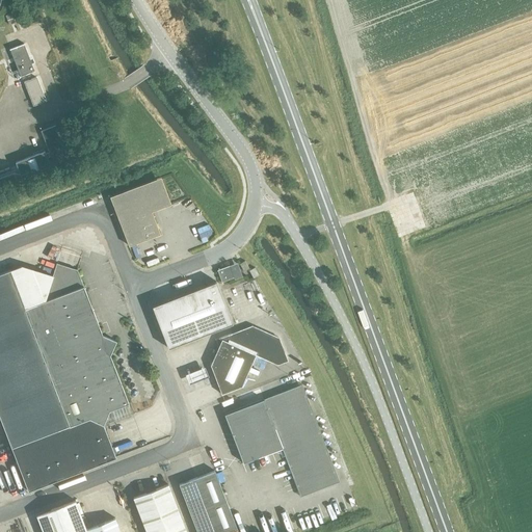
[(11,12),(5,16),(8,25),(10,24),(14,23),(16,22),(11,12)]
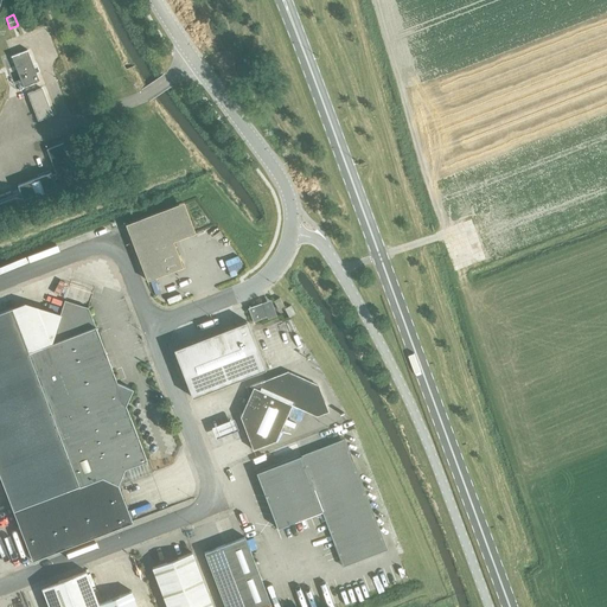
[(24,87),(39,81),(27,50),(11,56),(24,87)]
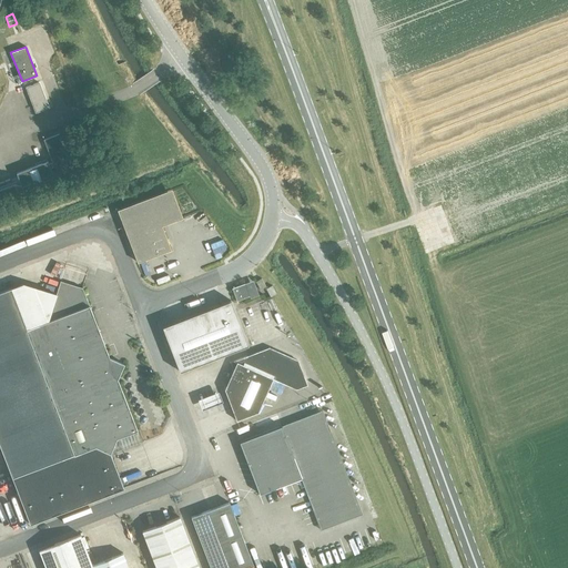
[(39,82),(26,88),(36,113),(49,108),(39,82)]
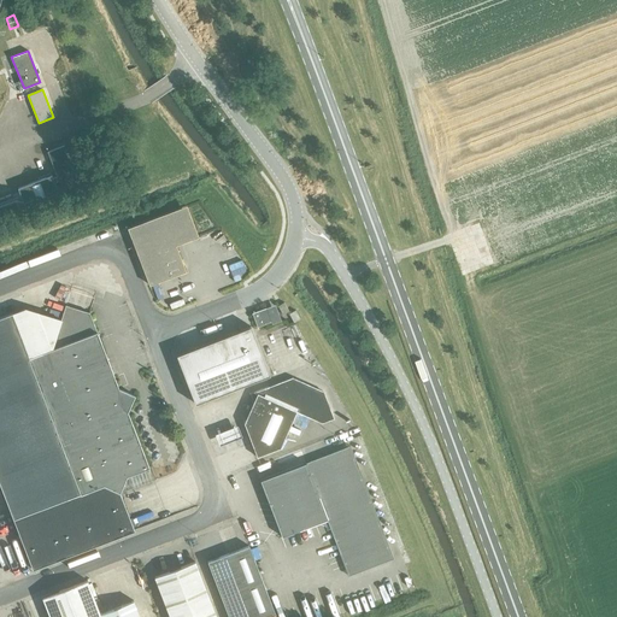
[(78,183),(64,145),(47,152),(57,176),(52,177),(52,175),(18,188),(24,205),(58,192),(57,189),(62,187),(62,189),(78,183)]
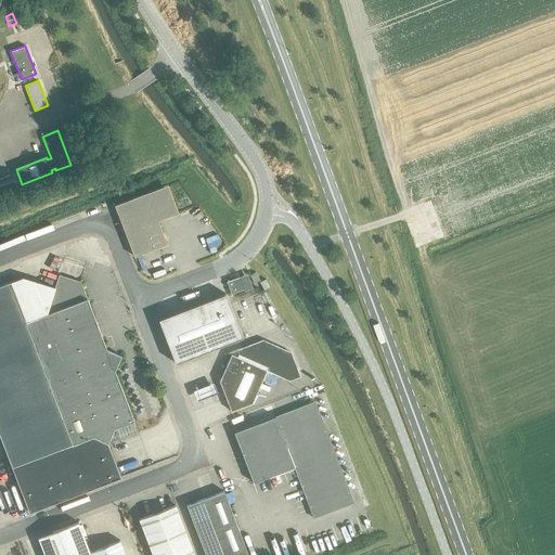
[(147,193),(115,205),(134,256),(167,244),(157,220),(147,193)]
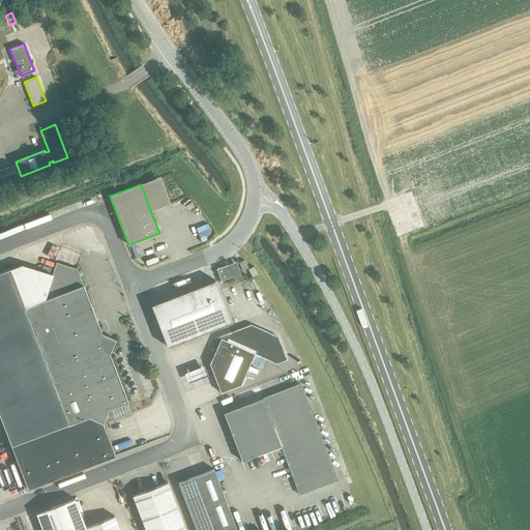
[(243,270),(247,267),(244,260),(239,263),(243,270)]
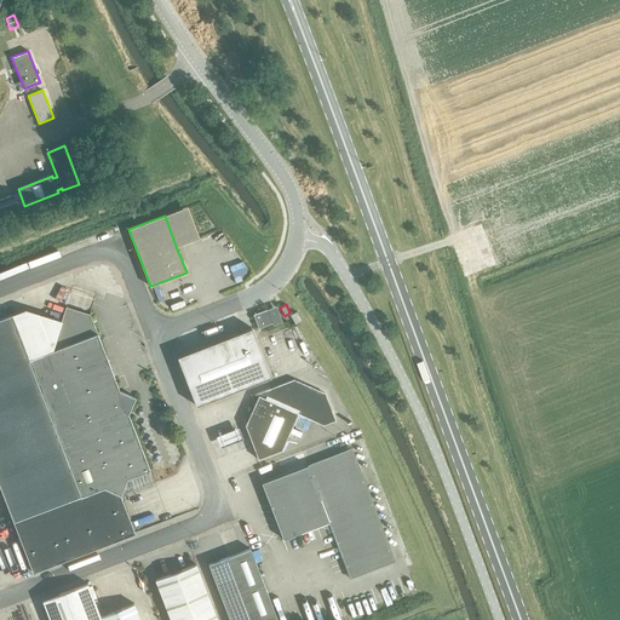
[(0,319),(0,486),(13,522),(33,572),(136,532),(120,493),(127,478),(150,470),(128,413),(136,397),(119,390),(90,314),(67,306),(62,321),(42,315),(17,326),(12,314),(0,319)]
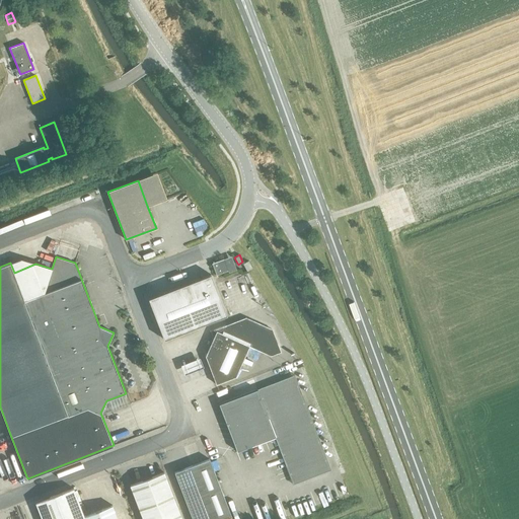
[(223,260),(212,264),(216,275),(228,271),(223,260)]
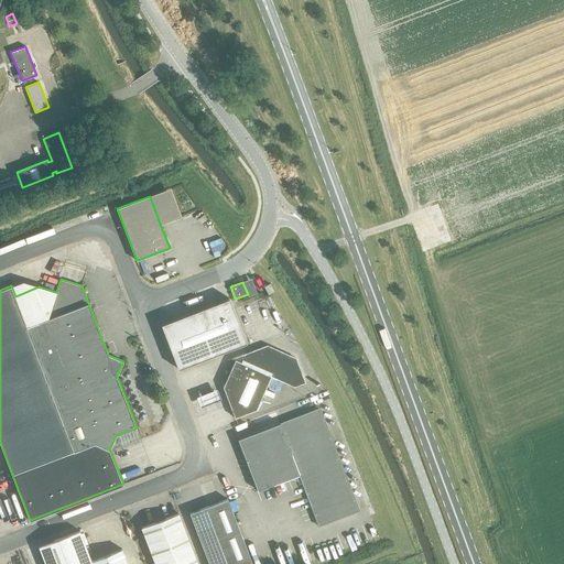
[(269,283),(263,286),(268,294),(273,291),(269,283)]
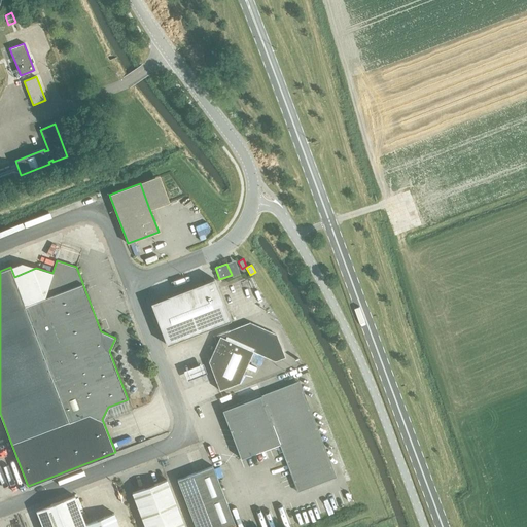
[(214,279),(151,304),(167,344),(230,320),(214,279)]
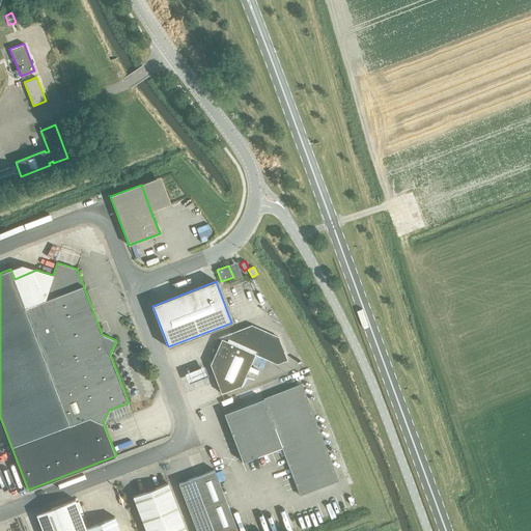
[(287,360),(278,336),(251,325),(219,337),(220,341),(210,364),(221,393),(241,385),(255,354),(277,364),(287,360)]
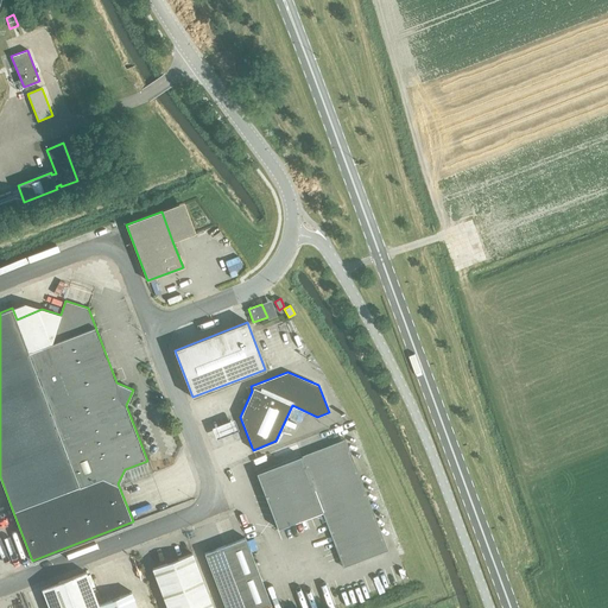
[(216,437),(239,429),(234,417),(211,425),(216,437)]
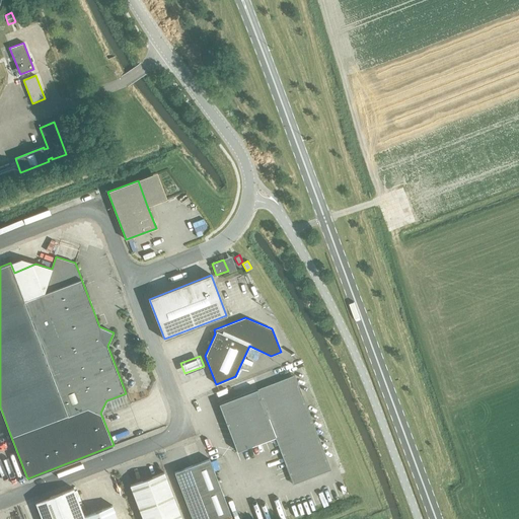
[(330,469),(295,375),(219,403),(237,451),(270,438),(270,440),(274,442),(277,441),(293,484),(330,469)]
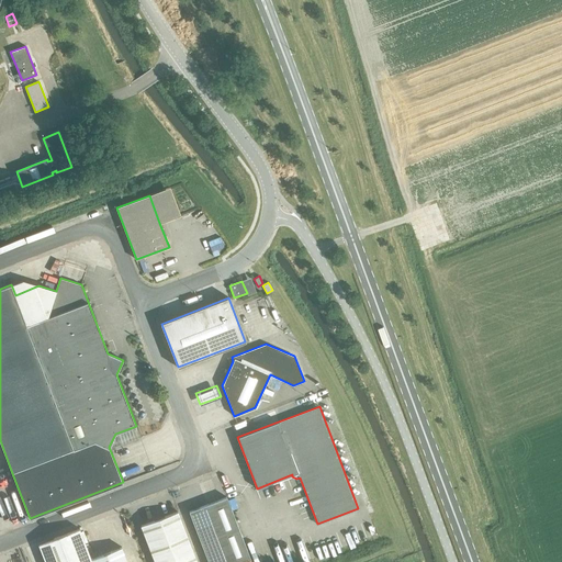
[(208,561),(242,561),(250,559),(226,497),(189,512),(208,561)]
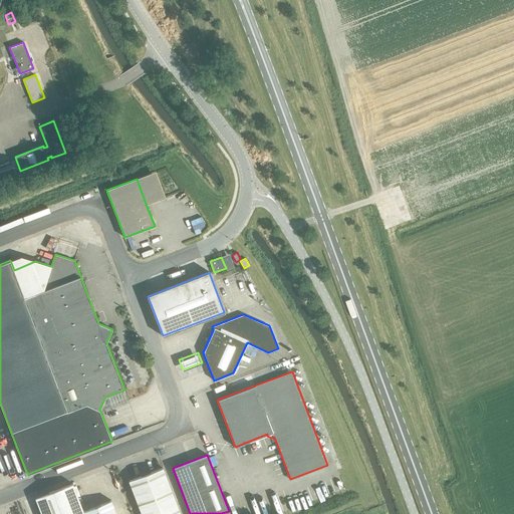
[(180,513),(163,468),(129,481),(142,513),(180,513)]
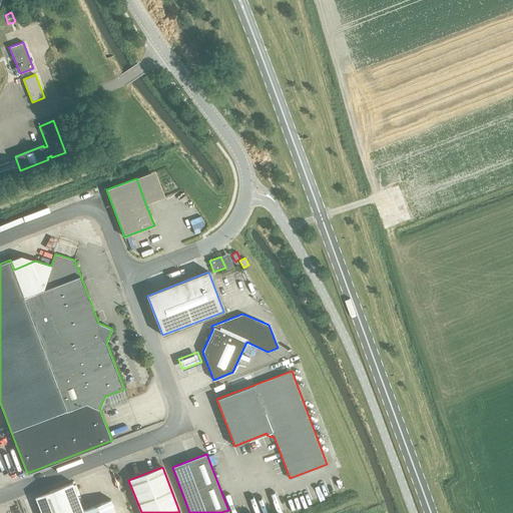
[(41,512),(83,512),(83,510),(72,482),(49,491),(47,498),(37,502),(41,512)]
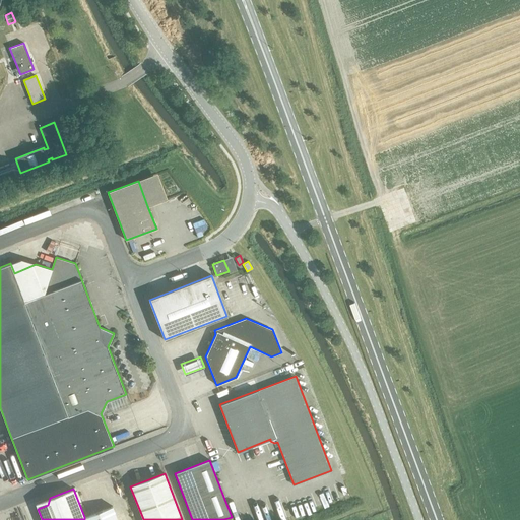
[(118,519),(113,506),(84,517),(84,519),(118,519)]
